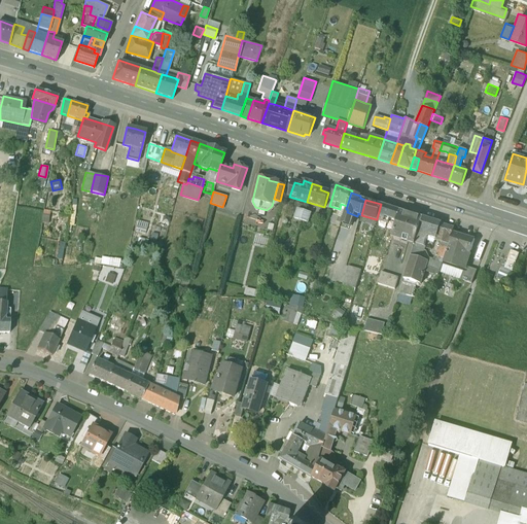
[(400,210),(381,204),(377,219),(388,222),(389,218),(397,220),(400,210)]
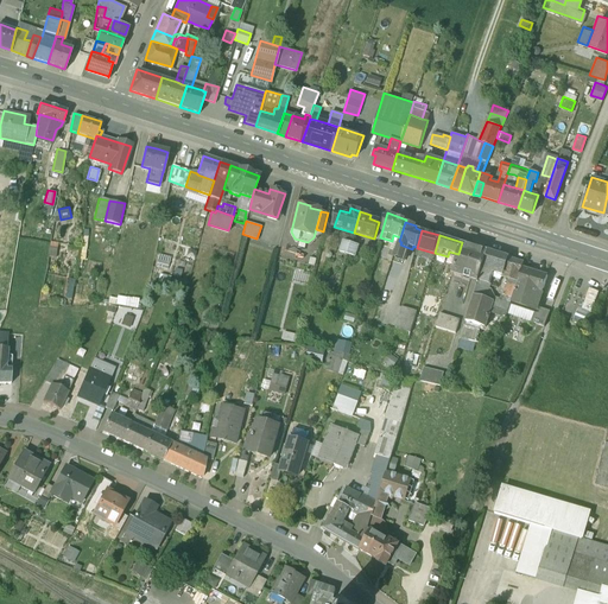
[(352,242),(343,240),(340,250),(348,253),(352,242)]
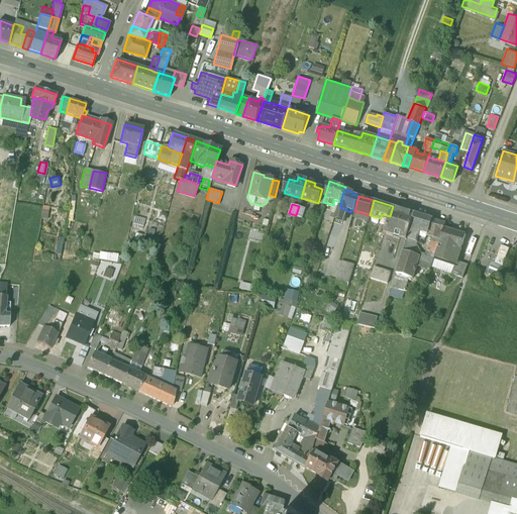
[(305,208),(299,206),(296,215),(302,217),(305,208)]
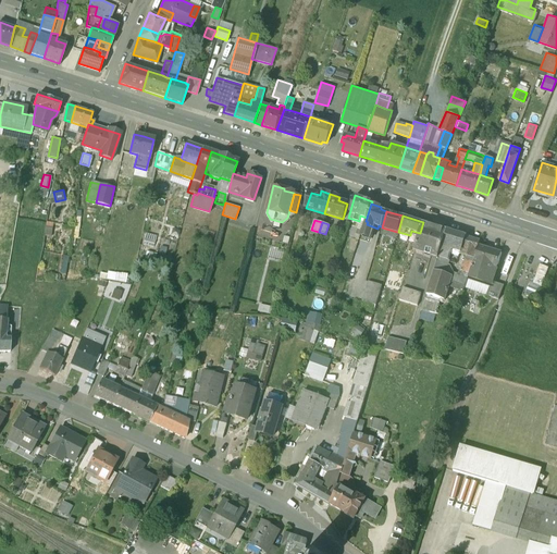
[(447,230),(423,222),(420,233),(413,250),(437,258),(438,257),(447,230)]
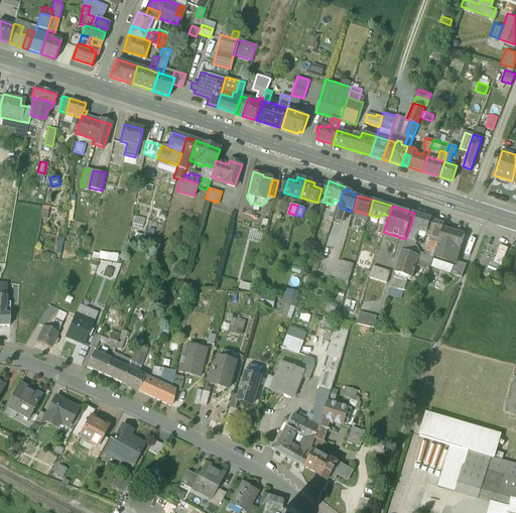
[(431,218),(414,213),(406,238),(416,241),(420,227),(428,230),(431,219),(431,218)]
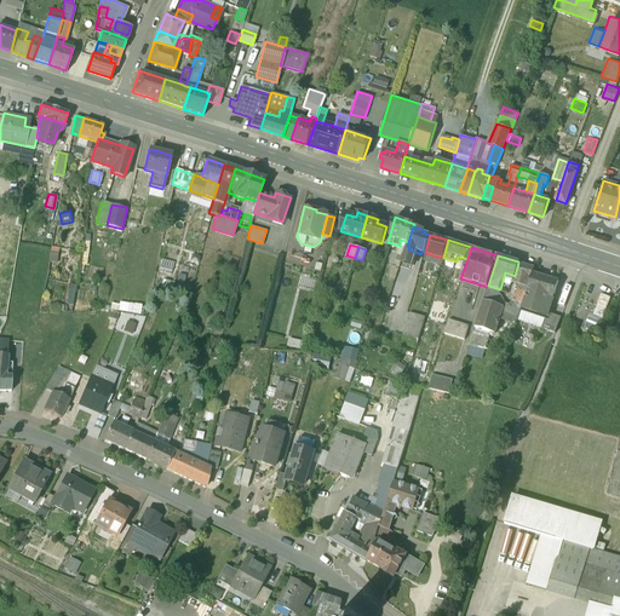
[(534,268),(518,263),(515,276),(504,306),(500,317),(516,322),(527,289),(533,272),(534,268)]
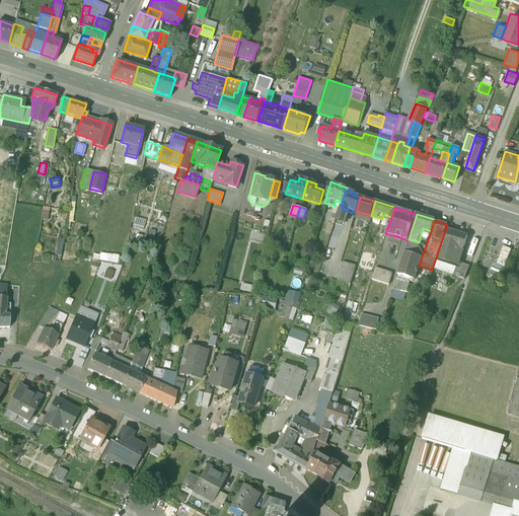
[(467,235),(446,228),(441,242),(459,248),(462,249),(461,250),(462,250),(463,249),(462,248),(467,235)]
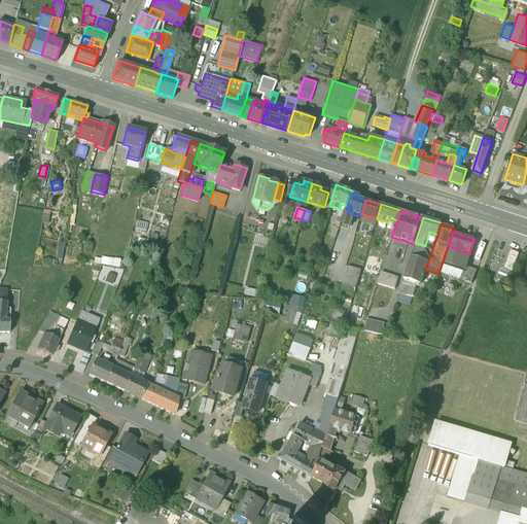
[(425,246),(415,243),(414,244),(412,251),(422,254),(425,246)]
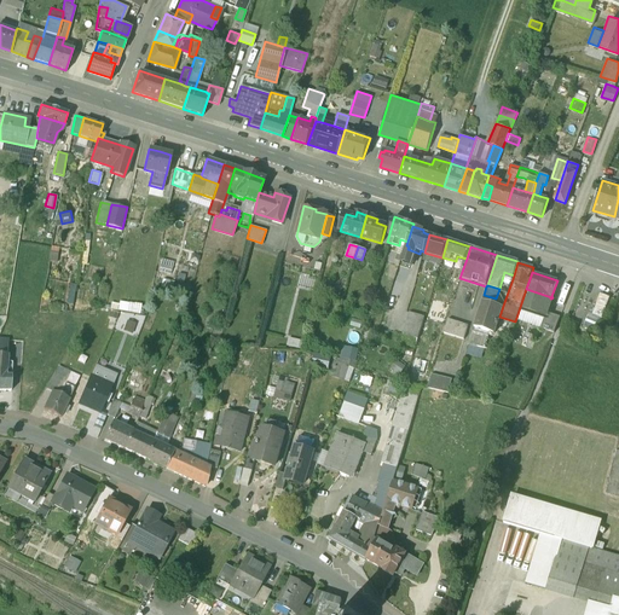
[(548,296),(526,289),(521,305),(543,312),(543,311),(548,296)]
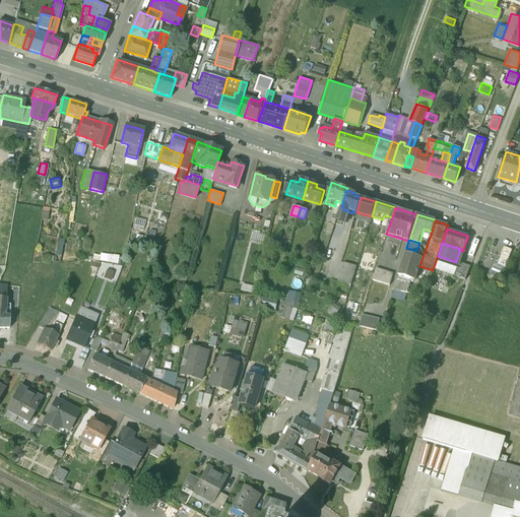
[(505,247),(498,264),(505,266),(512,249),(505,247)]
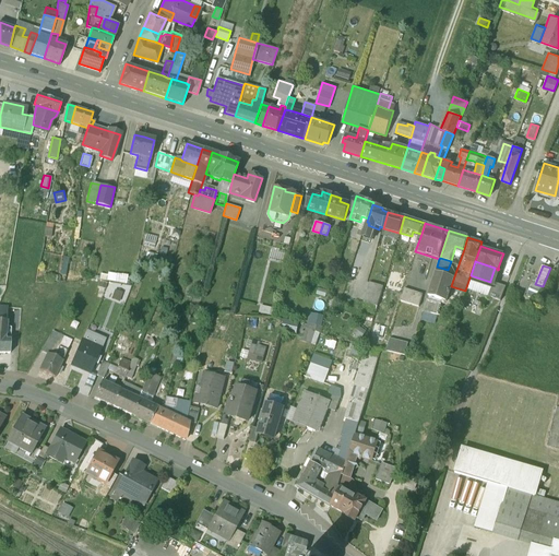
[(454,276),(436,271),(428,295),(447,300),(451,286),(454,276)]
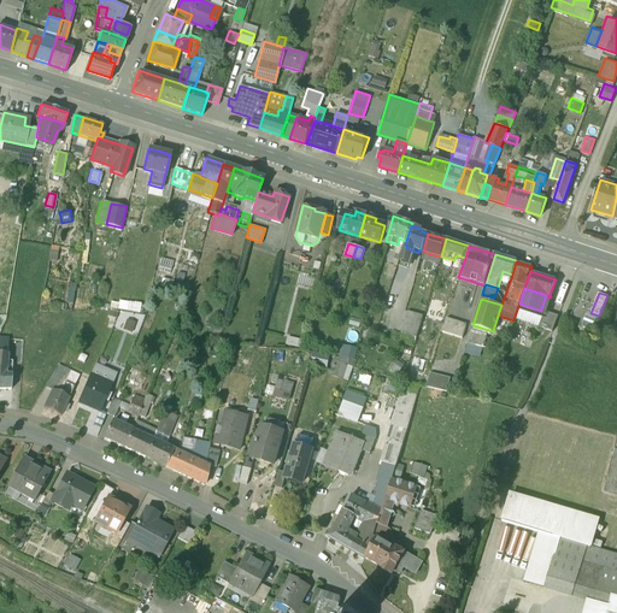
[(541,311),(519,304),(515,317),(539,325),(545,311),(541,310),(541,311)]
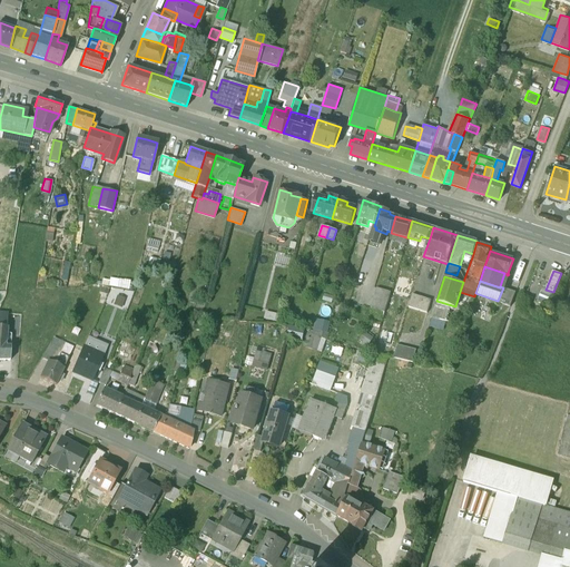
[(391,291),(376,286),(371,306),(384,311),(391,291)]
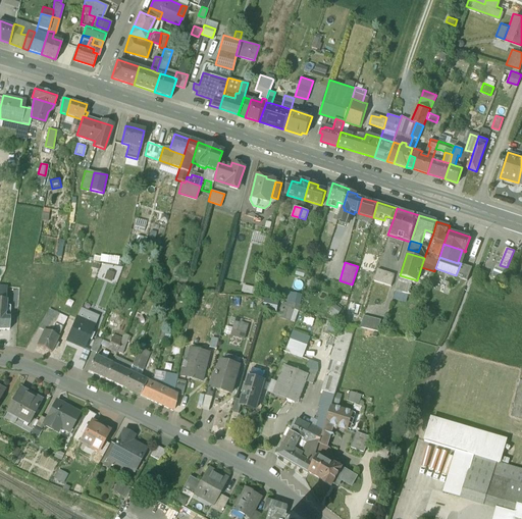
[(472,266),(461,262),(461,263),(456,275),(467,279),(472,266)]
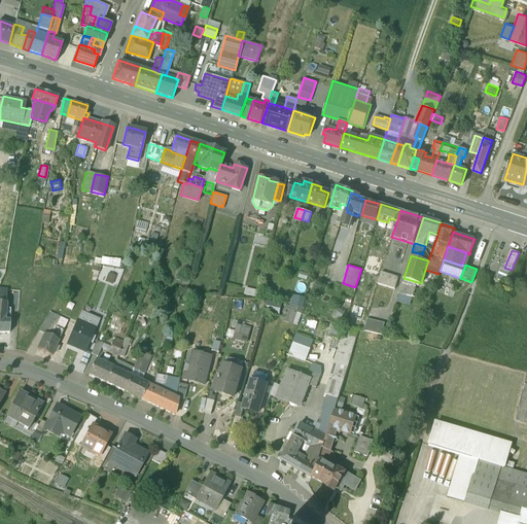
[(512,272),(500,268),(498,274),(510,278),(512,272)]
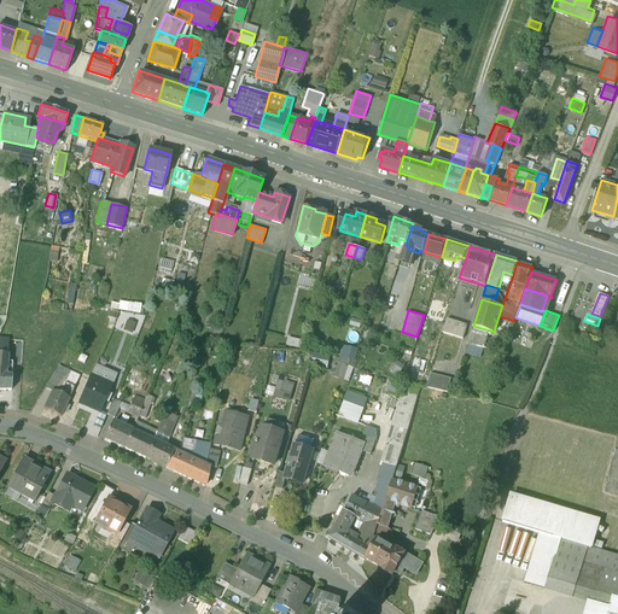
[(467,323),(447,317),(443,331),(464,338),(467,323)]
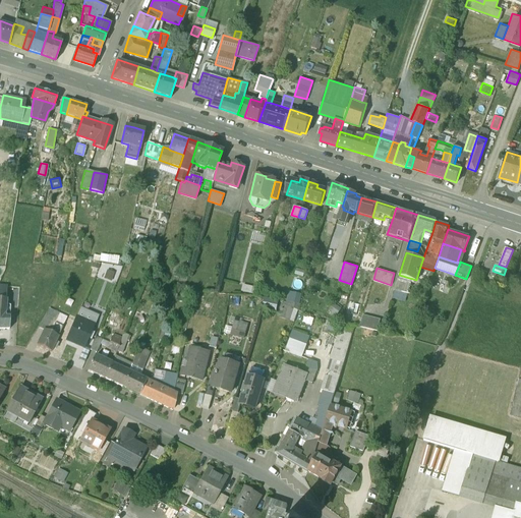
[(271,300),(270,305),(276,306),(278,299),(265,296),(264,299),(271,300)]
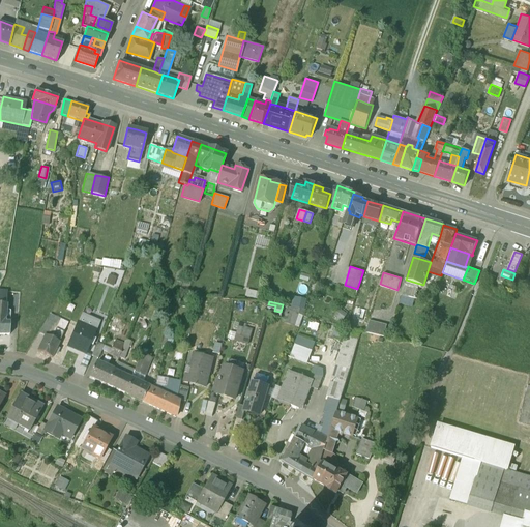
[(289,304),(284,322),(298,326),(303,309),(289,304)]
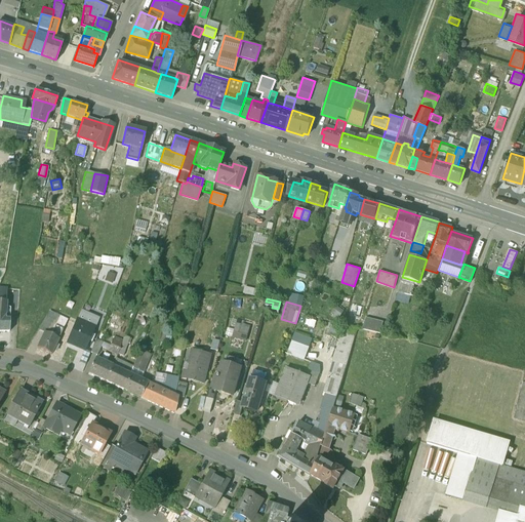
[(345,310),(337,305),(330,314),(337,319),(345,310)]
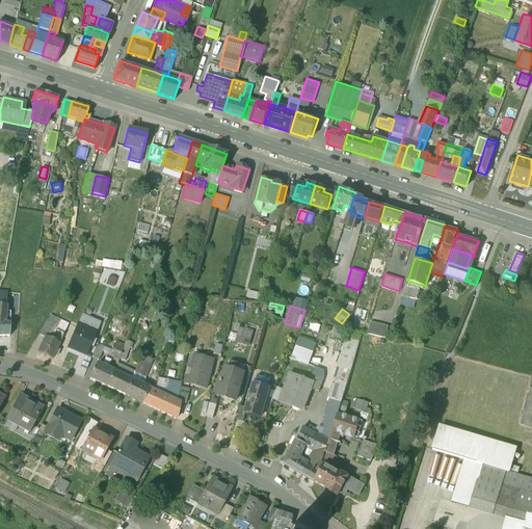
[(5,312),(0,311),(0,333),(9,334),(10,314),(5,313),(5,312)]
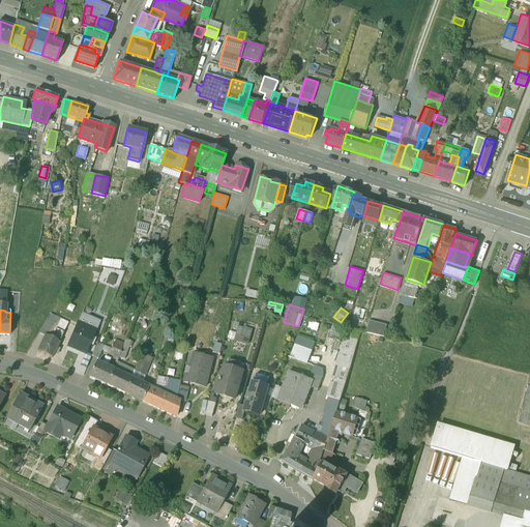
[(67,320),(50,312),(45,321),(56,327),(63,330),(65,327),(67,320)]
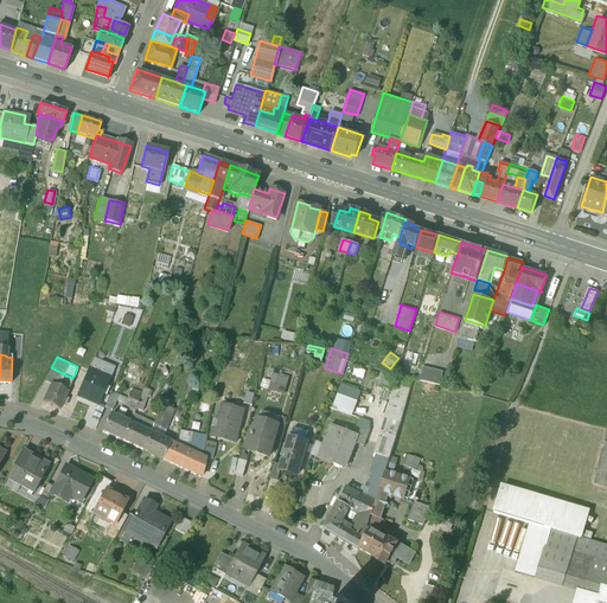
[(114,365),(94,357),(89,366),(110,374),(114,365)]
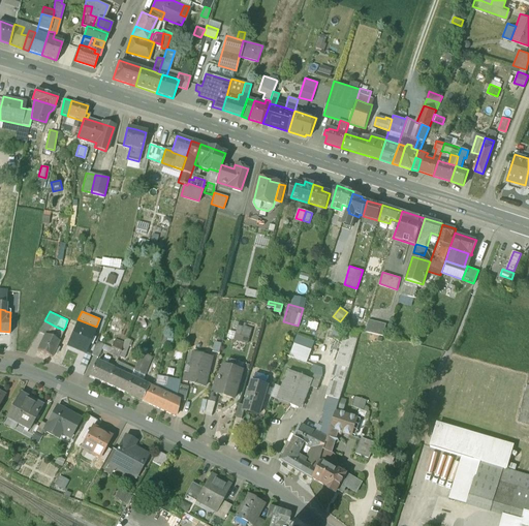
[(412,319),(402,316),(400,325),(410,328),(412,319)]
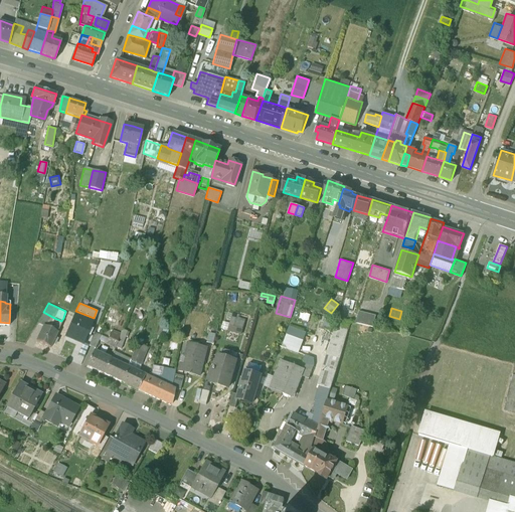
[(93,319),(76,311),(66,334),(74,338),(75,338),(82,341),(93,319)]
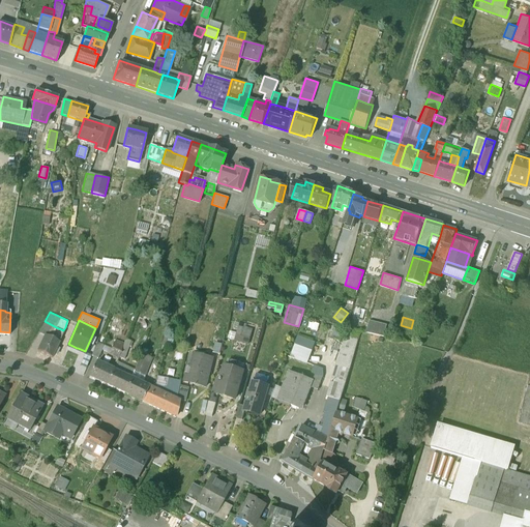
[(239,320),(234,339),(247,343),(252,327),(245,325),(246,322),(239,320)]
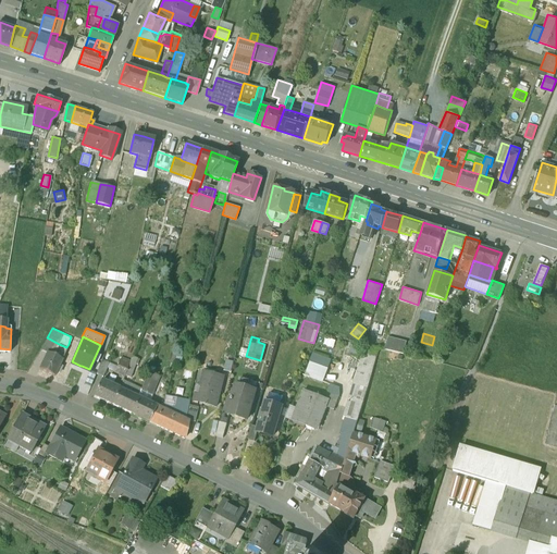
[(59,344),(47,337),(40,347),(47,351),(47,349),(54,353),(59,344)]
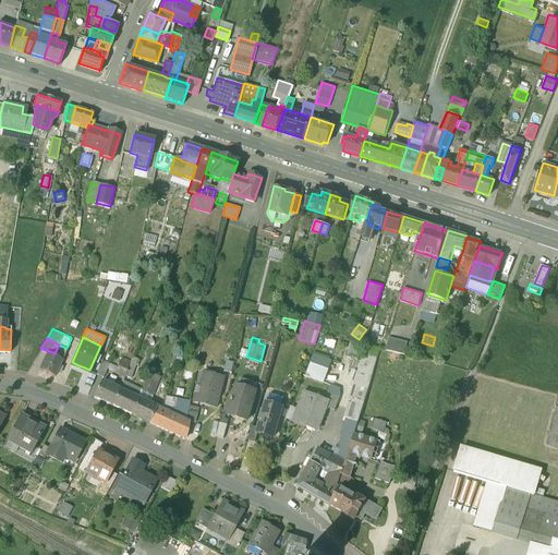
[(408,344),(389,338),(386,349),(404,354),(408,344)]
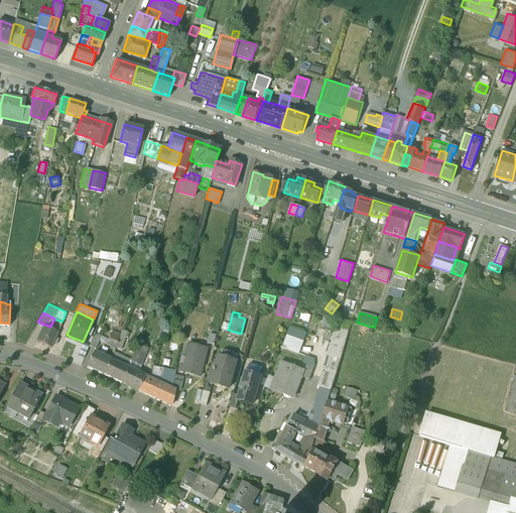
[(334,326),(324,366),(336,370),(352,321),(343,317),(340,327),(334,326)]
